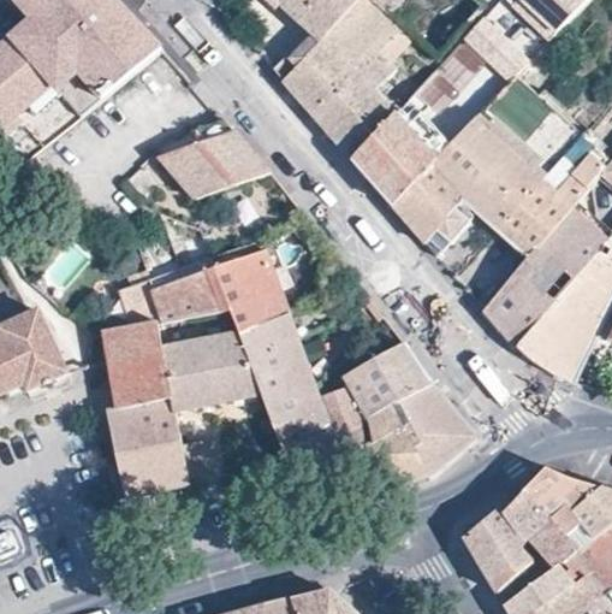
[(156,47),(113,4),(110,0),(21,0),(34,16),(0,43),(0,133),(21,116),(16,111),(27,102),(52,82),(60,92),(77,113),(156,47)]
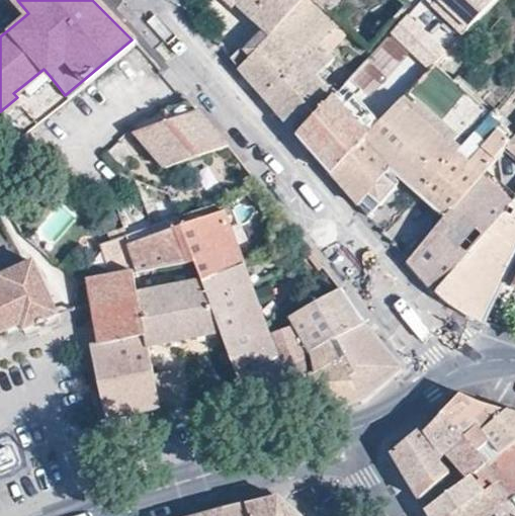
[(229,0),(260,27),(267,34),(297,0),(229,0)]
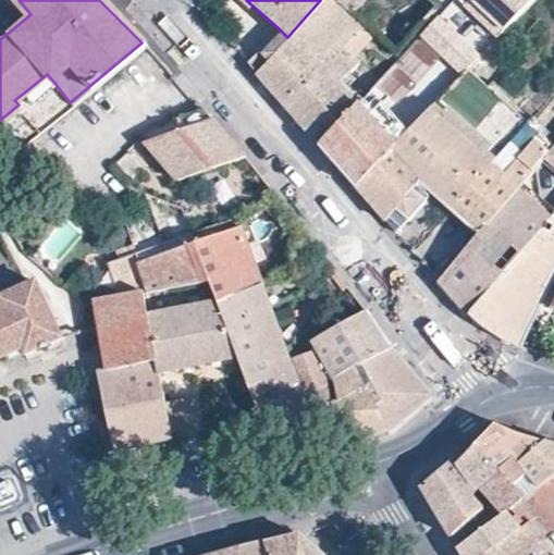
[(255,73),(318,143),(357,100),(344,86),(353,76),(347,71),(356,61),(352,57),(342,48),(347,42),(357,51),(373,33),(393,52),(436,4),(431,0),(320,0),(287,37),(255,73)]
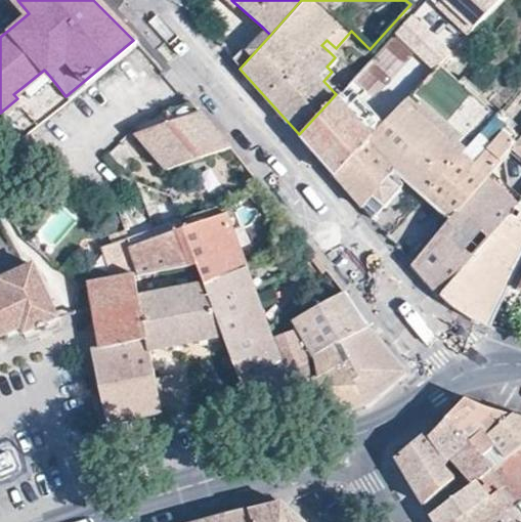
[(430,0),(467,34),(497,0),(430,0)]
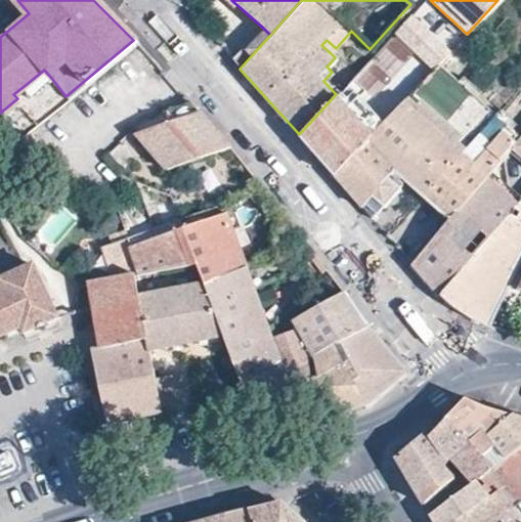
[(429,34),(408,14),(393,32),(414,50),(429,34)]
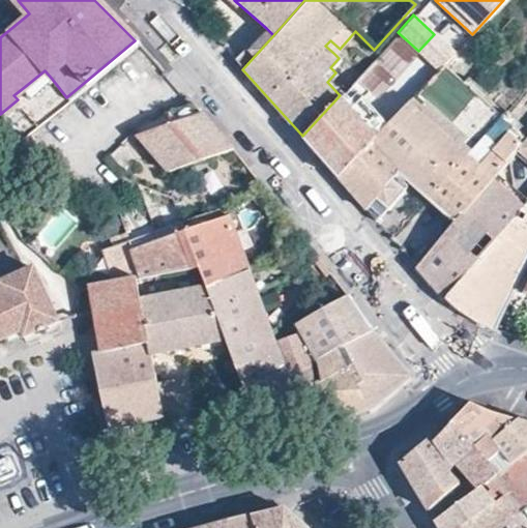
[(234,59),(242,69),(273,35),(266,28),(249,48),(246,46),(234,59)]
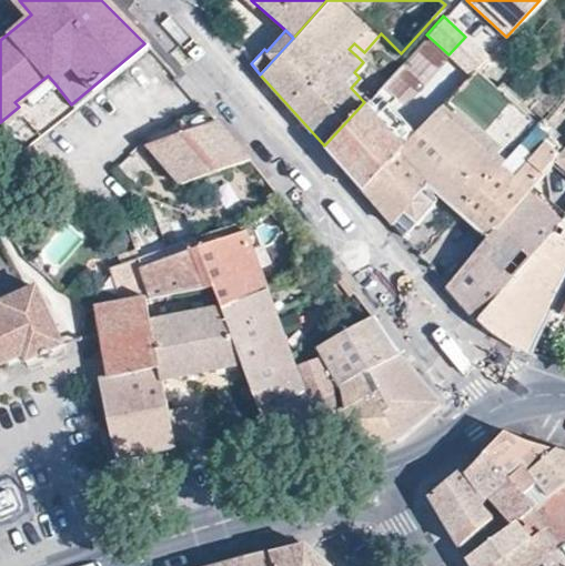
[(486,57),(465,37),(449,54),(470,74),(474,69),(486,57)]
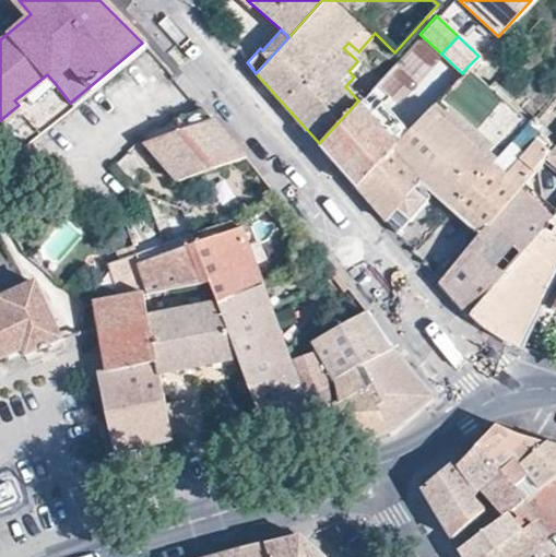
[(343,48),(353,57),(358,51),(349,43),(343,48)]
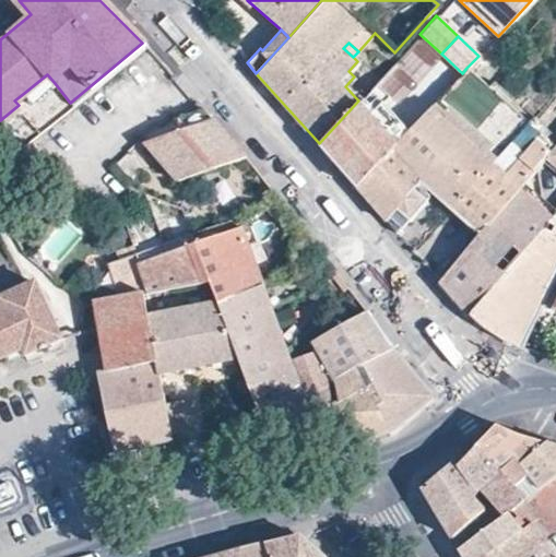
[(466,68),(480,80),(491,68),(478,56),(466,68)]
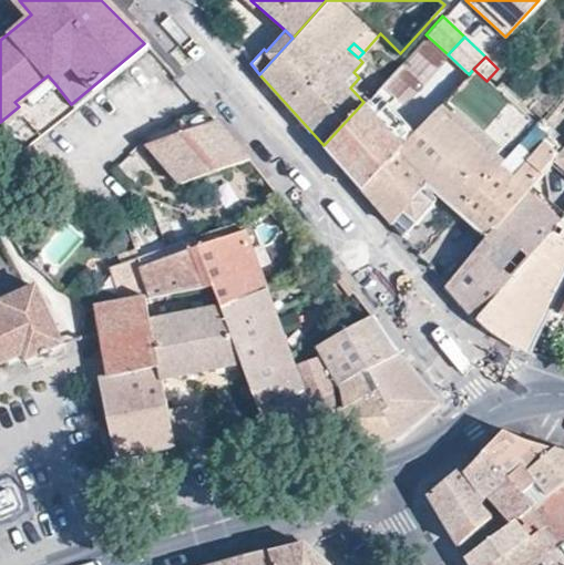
[(433,189),(458,211),(534,123),(486,81),(473,69),(469,74),(400,147),(360,188),(400,236),(412,222),(413,222),(430,203),(429,203),(433,197),(429,194),(433,189)]
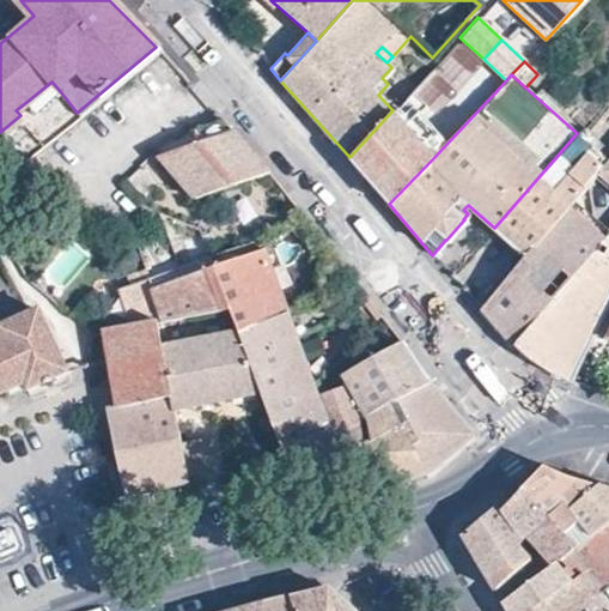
[(35,113),(60,91),(52,82),(26,102),(35,113)]
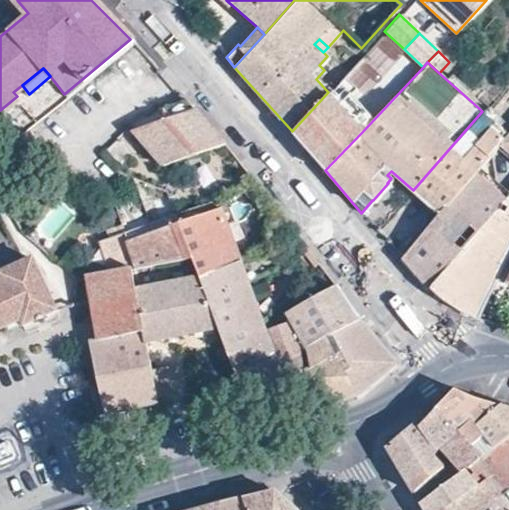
[(292,131),(325,170),(361,133),(328,92),(292,131)]
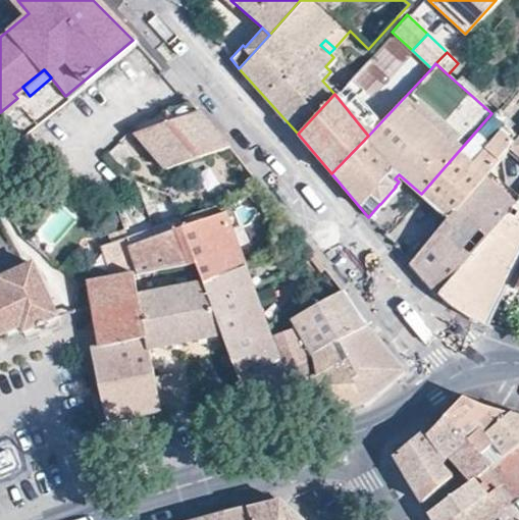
[(227,146),(187,99),(160,109),(164,121),(133,133),(164,168),(227,146)]
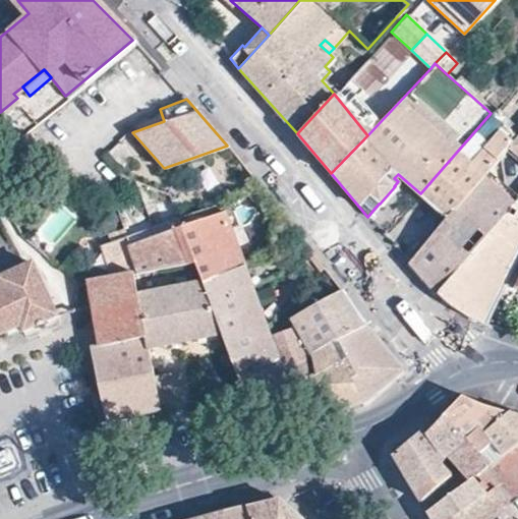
[(446,217),(482,175),(487,169),(504,150),(516,135),(507,128),(499,120),(504,115),(496,108),(491,113),(420,193),(446,217)]
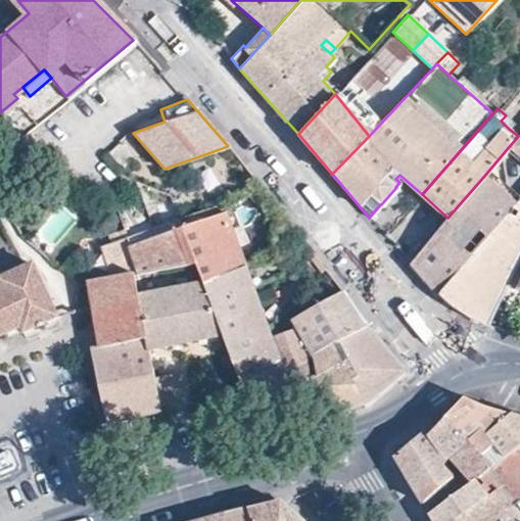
[(519,117),(509,129),(518,136),(519,132),(519,117)]
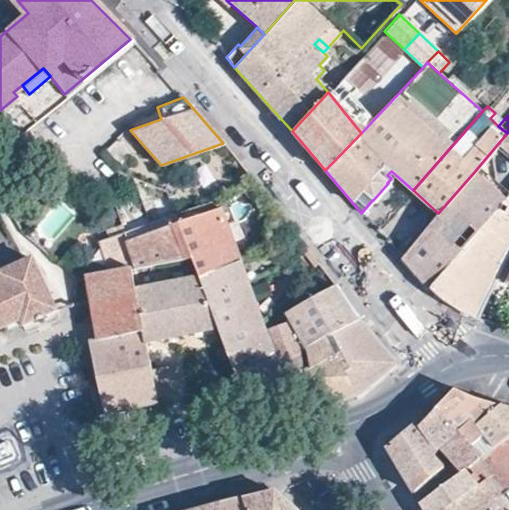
[(508,129),(507,133),(495,147),(508,158),(508,129)]
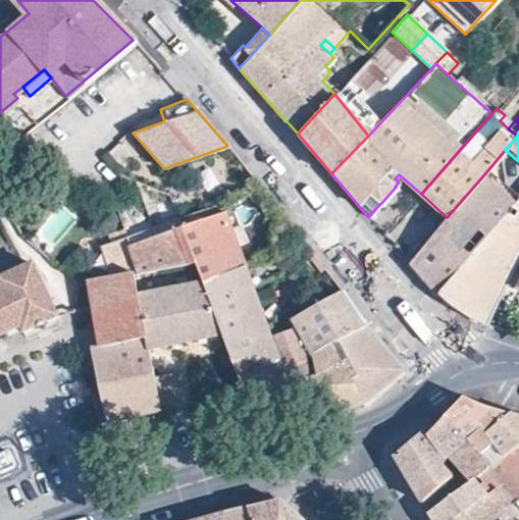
[(483,175),(514,202),(518,196),(488,169),(483,175)]
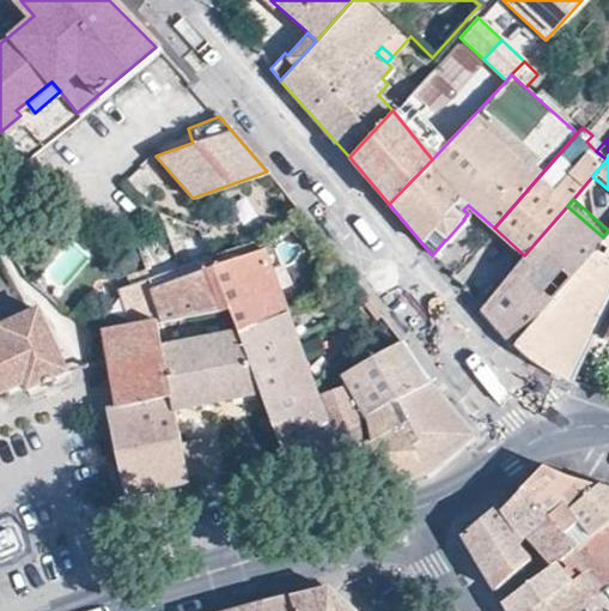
[(497,328),(512,345),(603,237),(567,206),(524,255),(479,308),(497,328)]
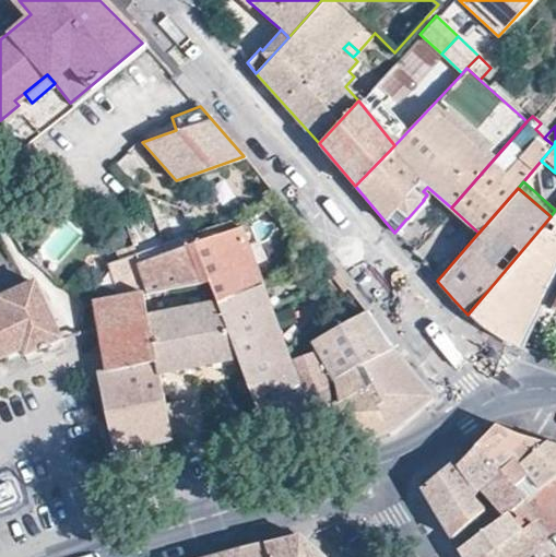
[(555,210),(551,216),(468,315),(481,328),(520,348),(555,275),(555,210)]
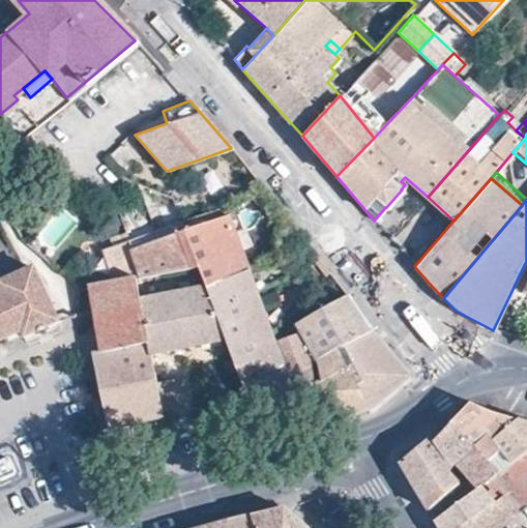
[(125,240),(129,248),(227,214),(223,204),(125,240)]
